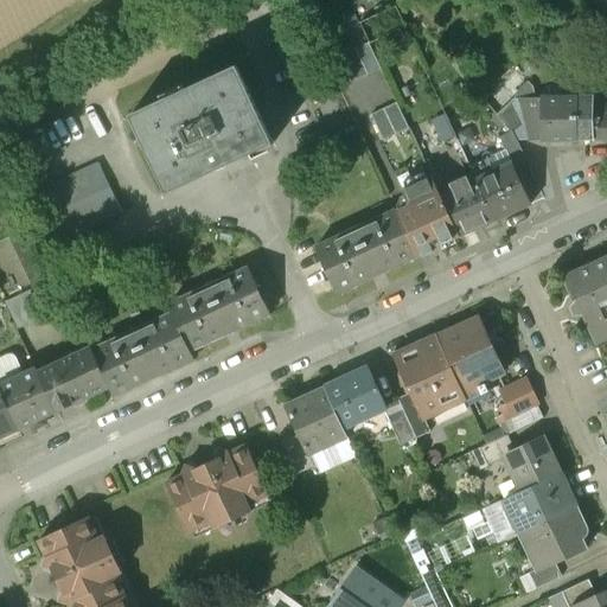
[(395,7),(358,24),(368,44),(369,45),(404,27),(395,7)]
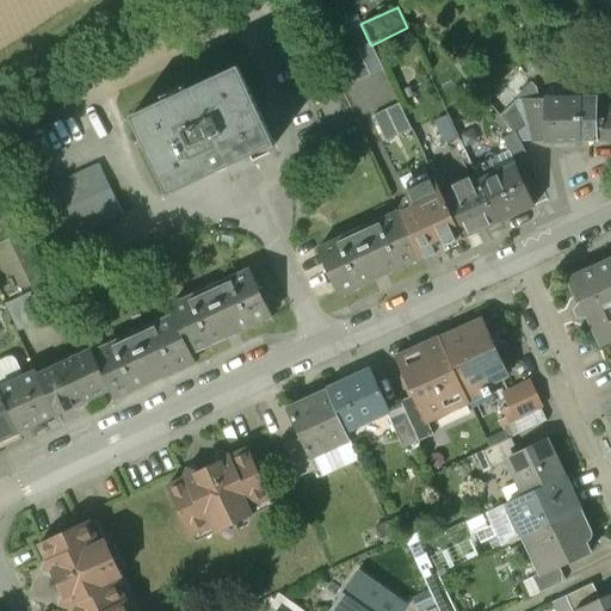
[(370,44),(345,55),(357,81),(382,69),(371,45),(370,44)]
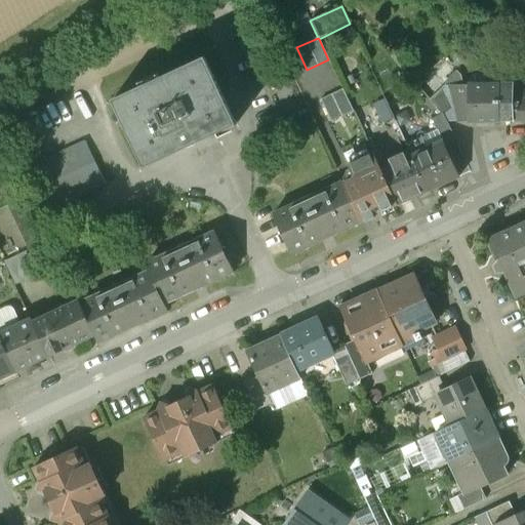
[(293,49),(281,54),(291,77),(304,72),(293,49)]
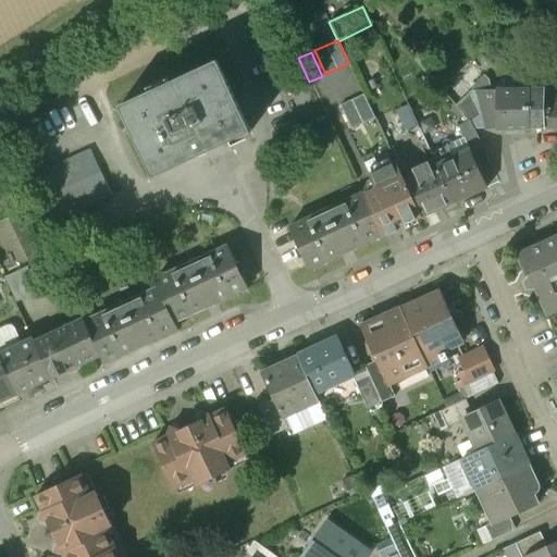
[(544,59),(533,70),(543,79),(554,67),(544,59)]
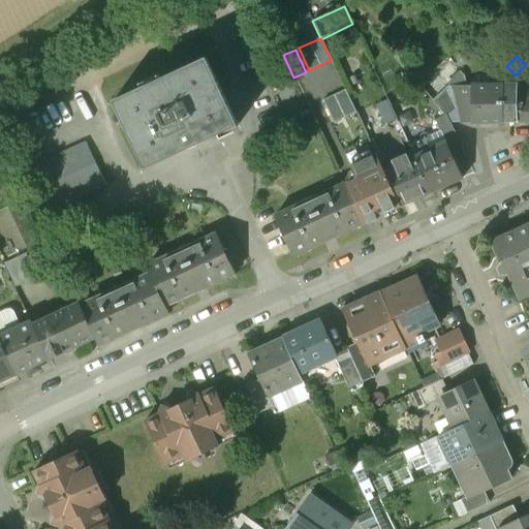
[(237,126),(205,58),(113,101),(145,169),(237,126)]
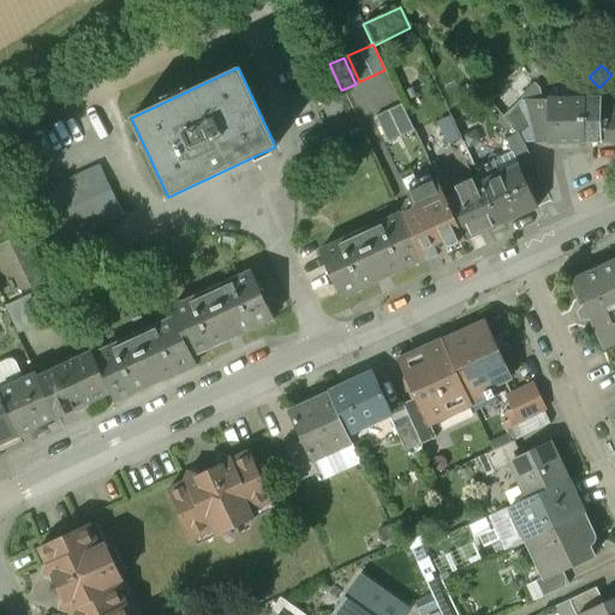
[(539,89),(517,69),(512,72),(517,77),(508,85),(525,102),(544,102),(539,89)]
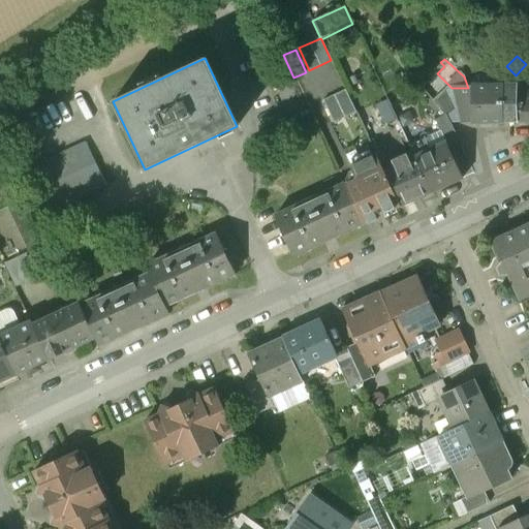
[(527,85),(516,86),(516,87),(502,87),(501,123),(528,122),(528,89),(527,90),(527,85)]
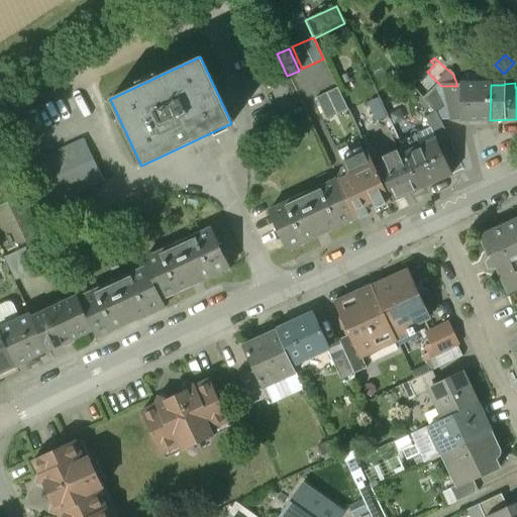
[(457,86),(441,86),(450,120),(490,120),(491,85),(457,86)]
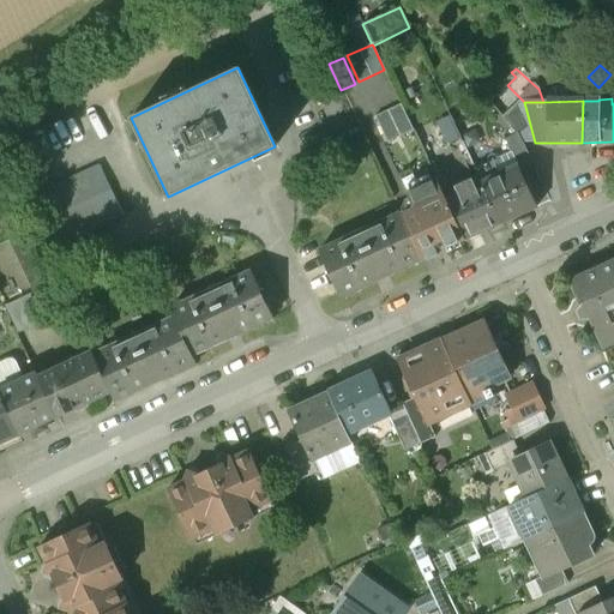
[(401,106),(375,118),(387,144),(413,132),(401,106)]
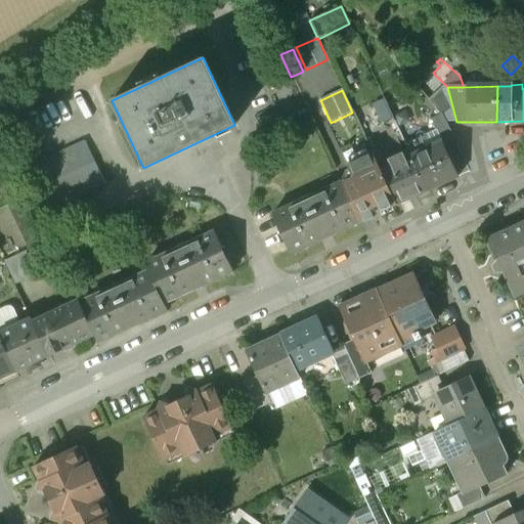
[(383,97),(352,113),(363,136),(394,122),(383,97)]
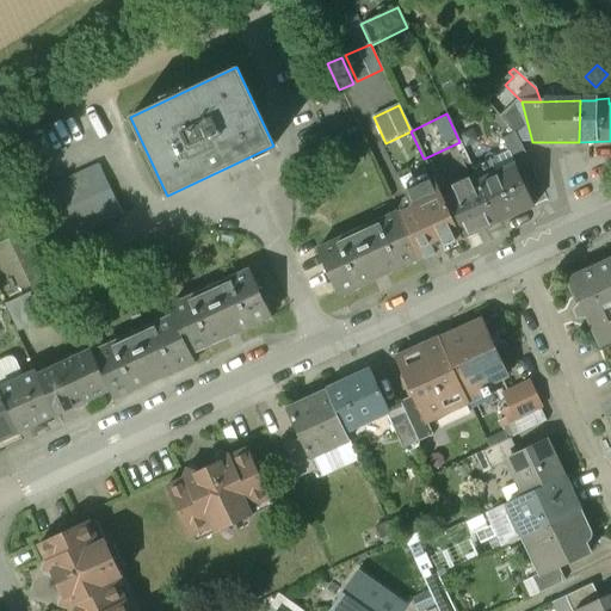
[(516,135),(500,141),(512,167),(513,167),(514,171),(529,164),(516,135)]
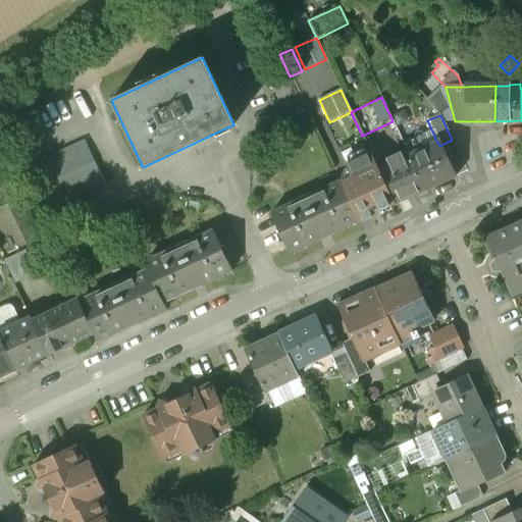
[(83,142),(28,166),(48,210),(103,185),(83,142)]
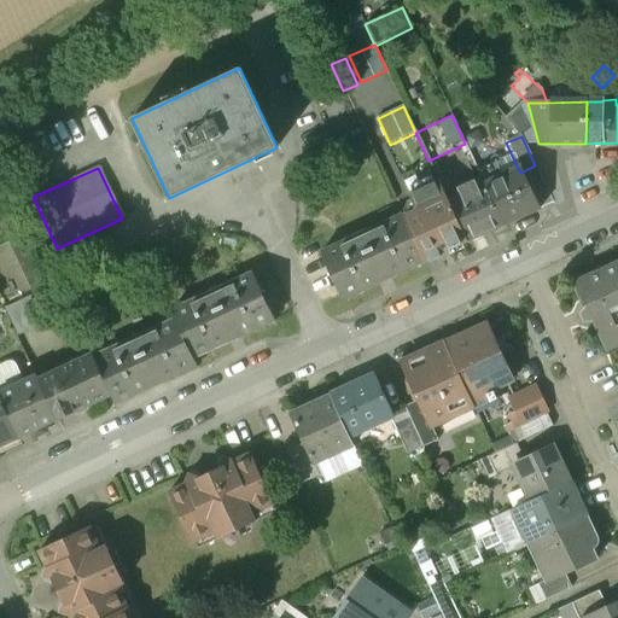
[(518,169),(484,185),(503,225),(537,209),(520,173),(519,169),(518,169)]
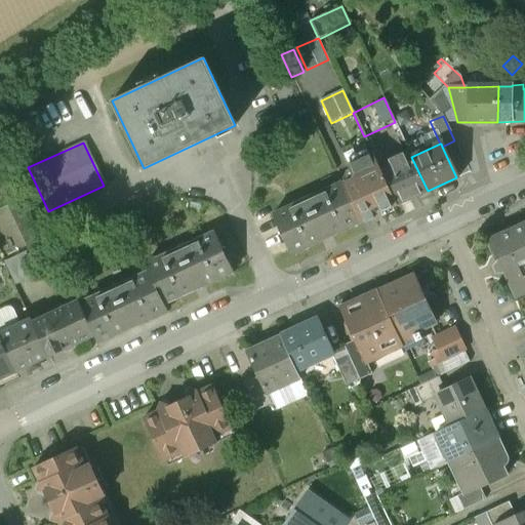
[(409,152),(389,162),(390,166),(380,170),(396,205),(428,191),(411,157),(409,152)]
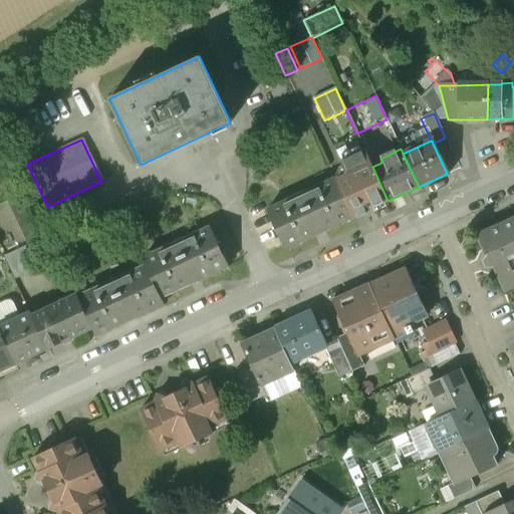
[(364,151),(339,162),(345,175),(334,180),(352,218),(352,219),(372,209),(374,212),(384,207),(383,204),(389,202),(388,201),(372,167),(364,151)]
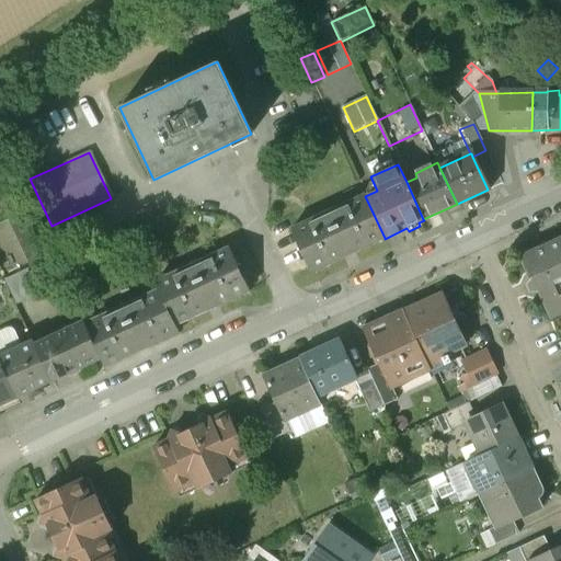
[(365,196),(292,230),(311,272),(385,238),(365,196)]
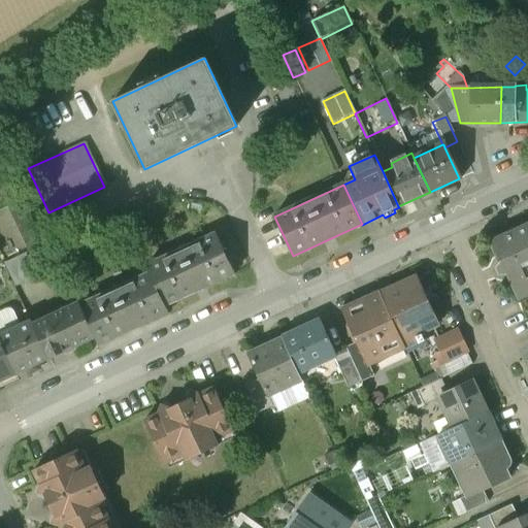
[(29,197),(6,207),(28,253),(39,248),(51,242),(29,197)]
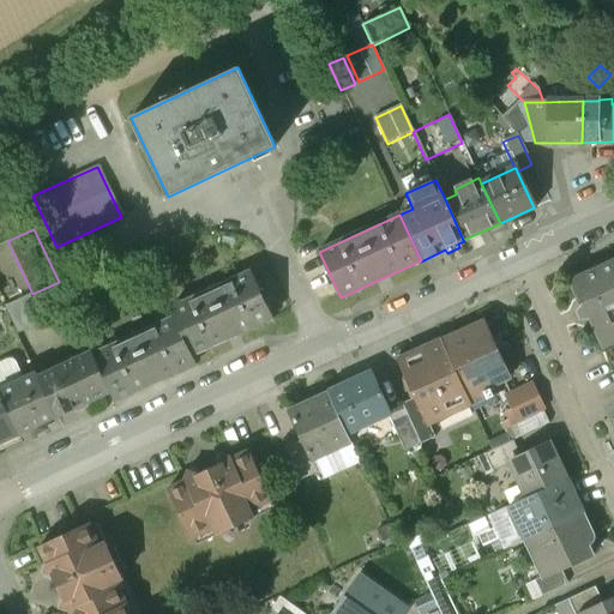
[(613,262),(573,282),(584,305),(581,307),(579,308),(578,312),(578,314),(579,317),(582,319),(584,320),(588,320),(590,319),(603,347),(613,341),(613,262)]
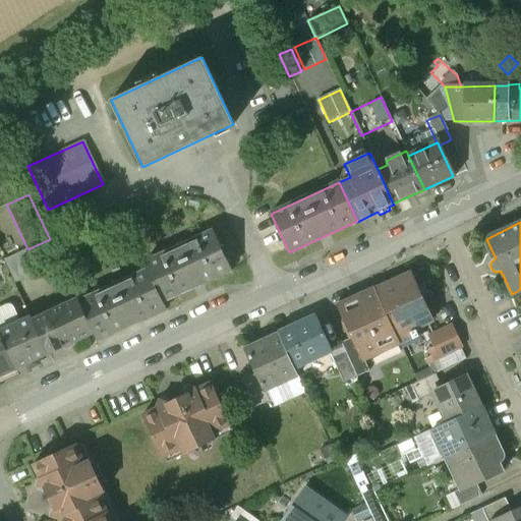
[(230,271),(214,232),(145,264),(148,271),(162,301),(230,271)]
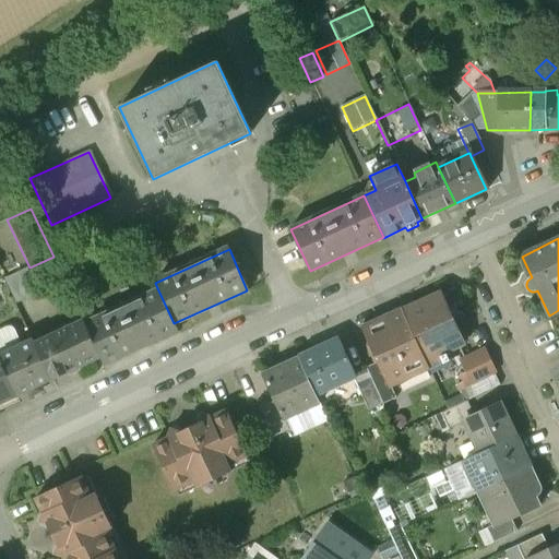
[(30,268),(3,280),(14,304),(54,286),(42,262),(30,268)]
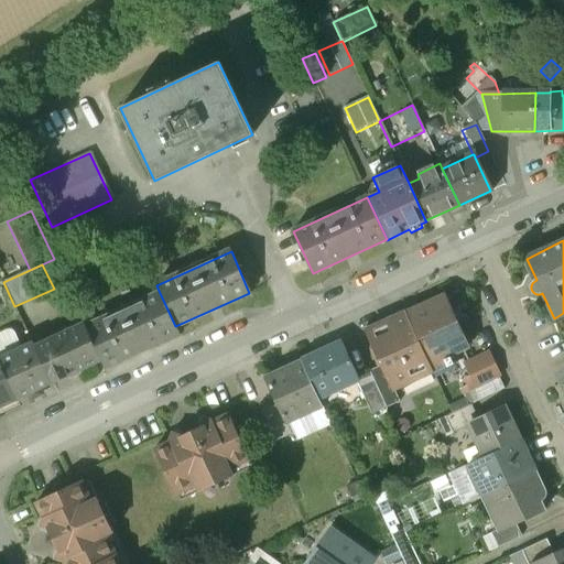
[(160,293),(86,327),(101,360),(105,368),(180,335),(175,326),(160,293)]
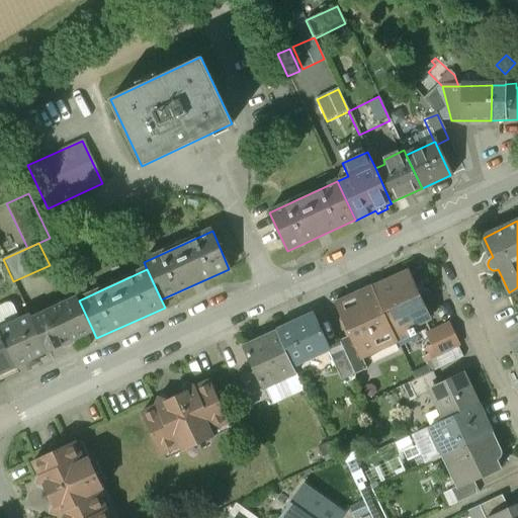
[(382,313),(419,296),(408,271),(371,288),(382,313)]
